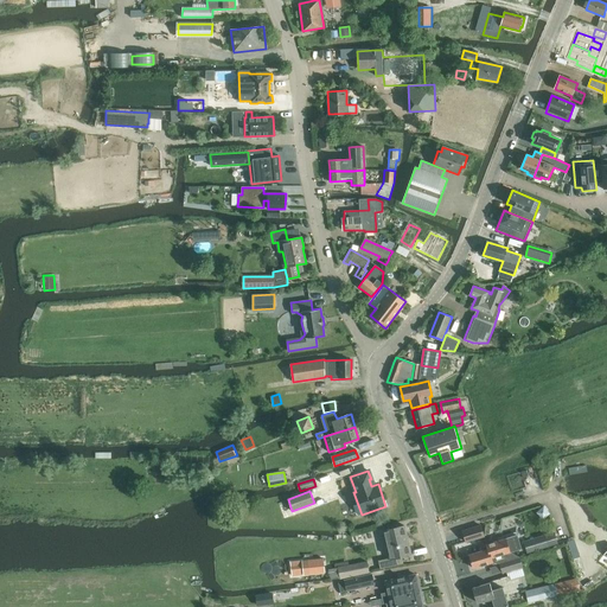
[(544,506),(536,512),(543,519),(550,513),(544,506)]
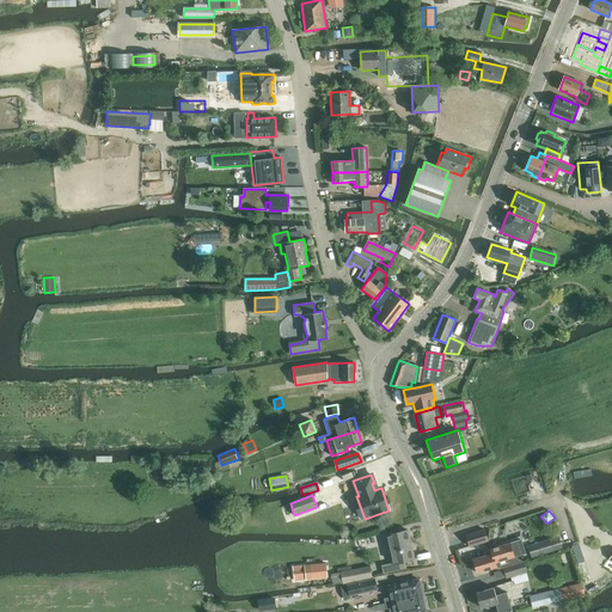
[(381,565),(384,574),(407,568),(405,561),(415,560),(408,530),(386,534),(393,563),(381,565)]
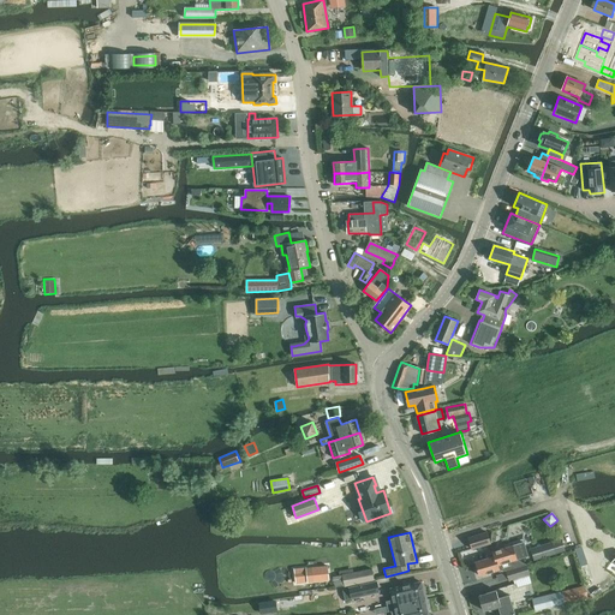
[(490,544),(487,532),(469,538),(472,549),(490,544)]
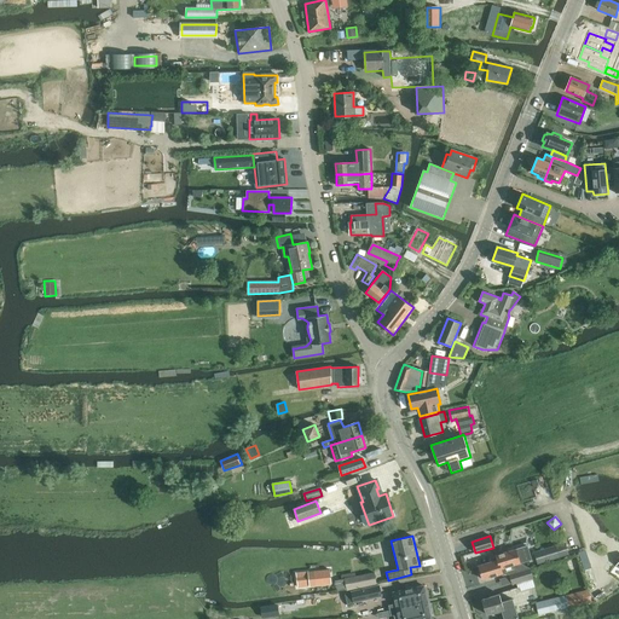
[(556,545),(534,551),(538,565),(568,555),(565,543),(556,545)]
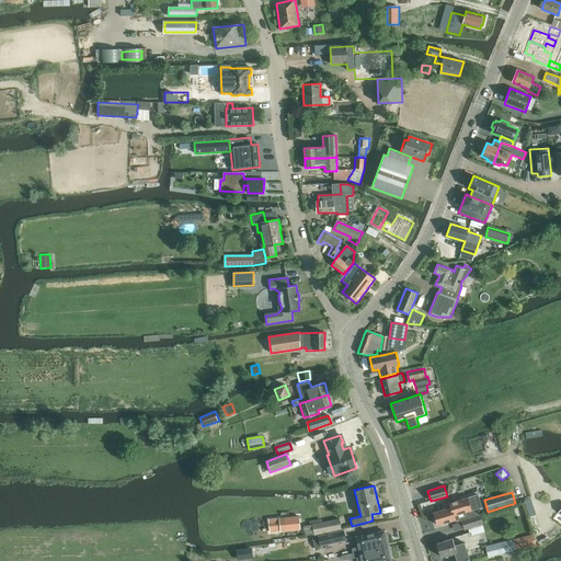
[(468,497),(449,503),(450,507),(455,519),(456,522),(461,521),(480,515),(471,511),(481,507),(478,494),(468,497)]
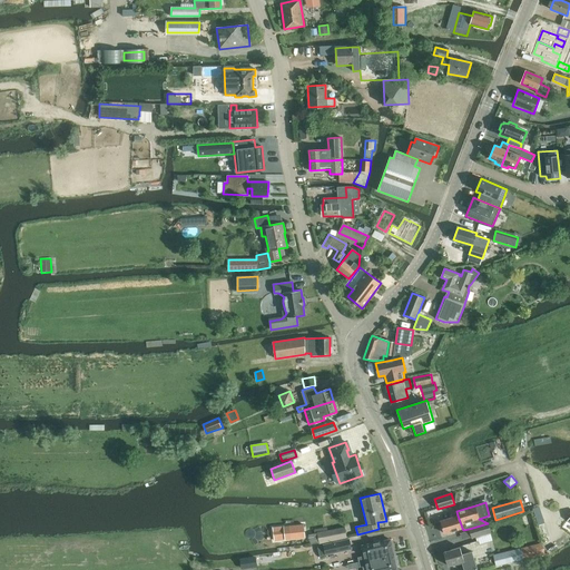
[(543,504),(536,507),(539,523),(548,521),(543,504)]
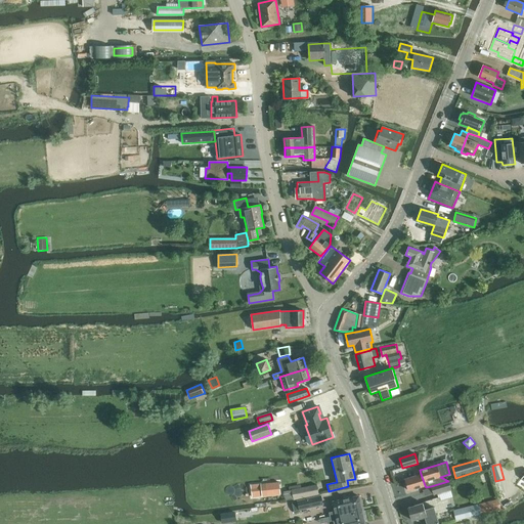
[(421,474),(405,479),(408,490),(425,485),(421,474)]
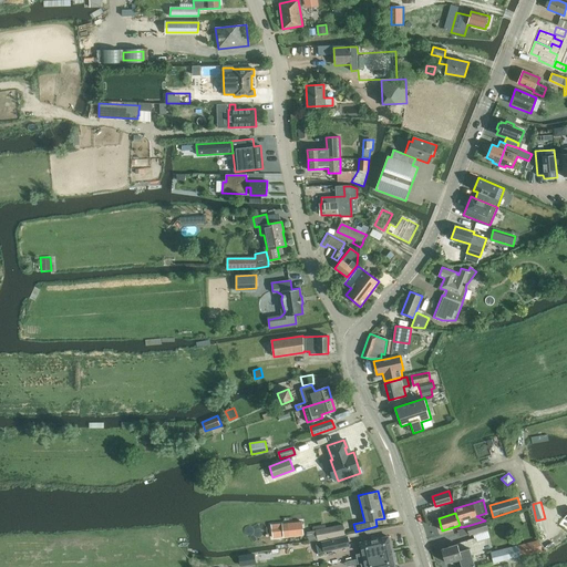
[(485,521),(466,526),(470,535),(487,529),(485,521)]
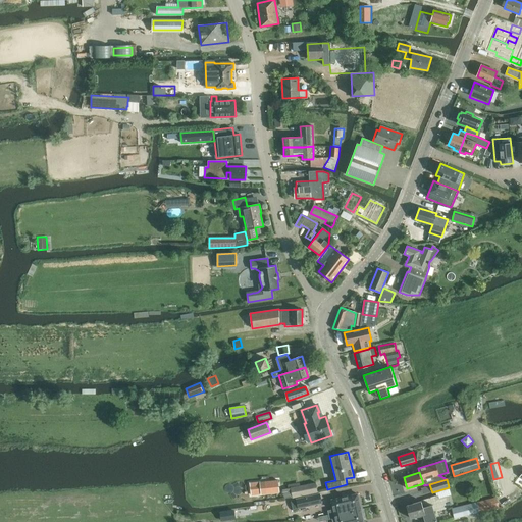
[(260,485),(251,486),(252,494),(266,493),(265,484),(265,481),(260,481),(260,485)]
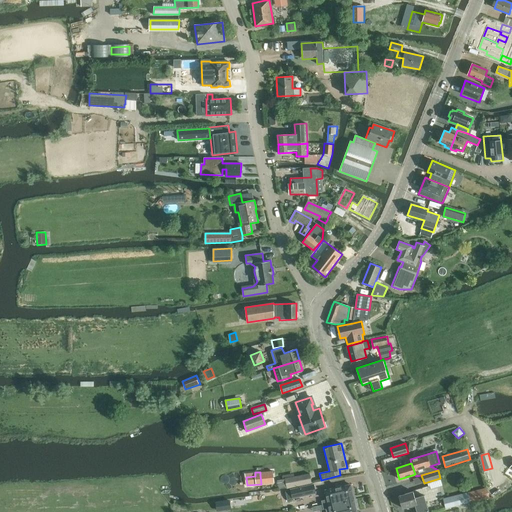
[(285,479),(278,480),(279,488),(287,487),(287,488),(311,483),(309,474),(285,479)]
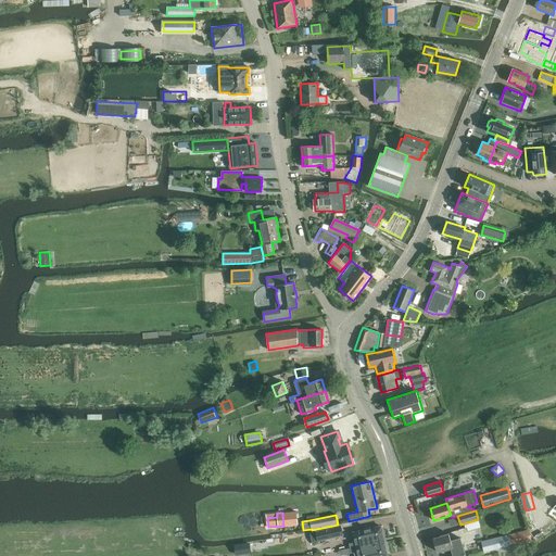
[(317,541),(342,535),(341,526),(316,531),(317,541)]
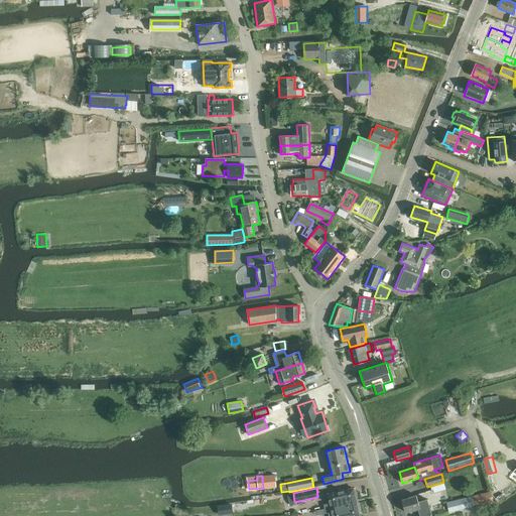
[(326,509),(357,502),(354,488),(328,494),(330,503),(325,505),(326,508),(326,509)]
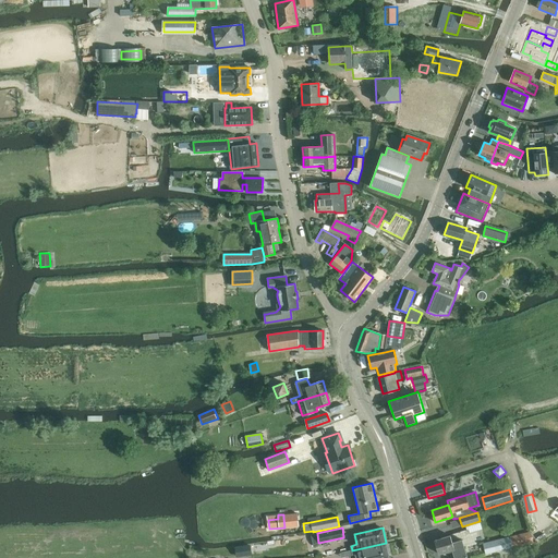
[(486,554),(532,543),(529,532),(512,536),(508,537),(483,543),(486,554)]
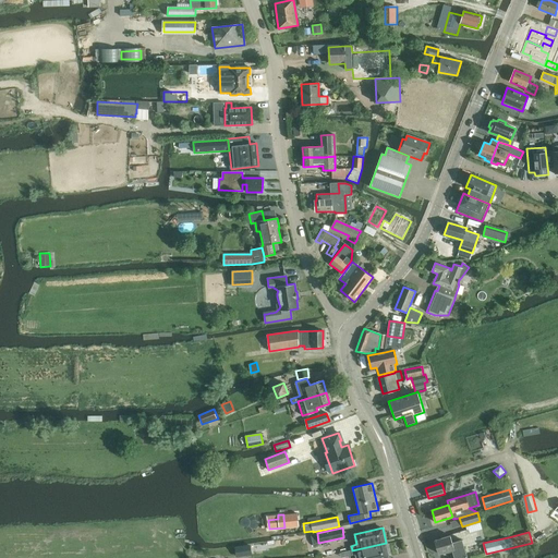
[(435,541),(438,554),(451,550),(453,557),(462,557),(466,557),(462,540),(452,543),(450,535),(435,541)]
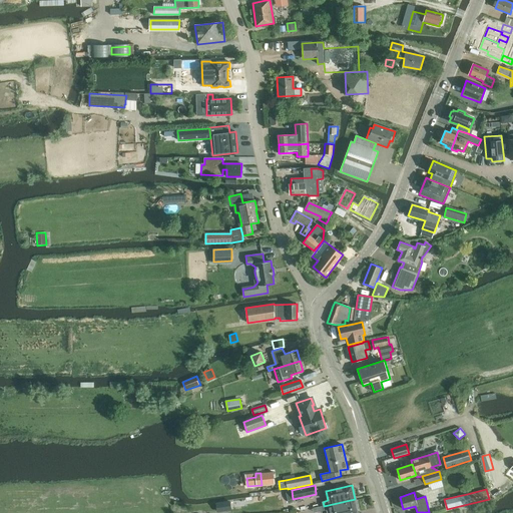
[(355,499),(324,506),(325,510),(330,508),(330,512),(352,512),(358,512),(355,499)]
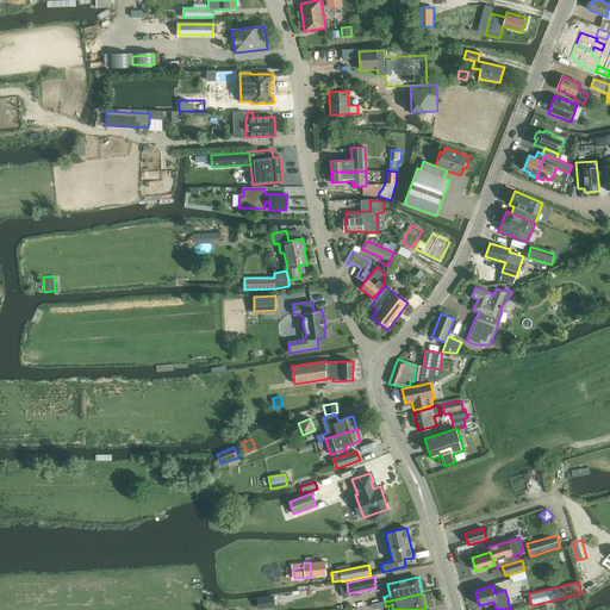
[(256,599),(257,608),(274,605),(273,597),(256,599)]
